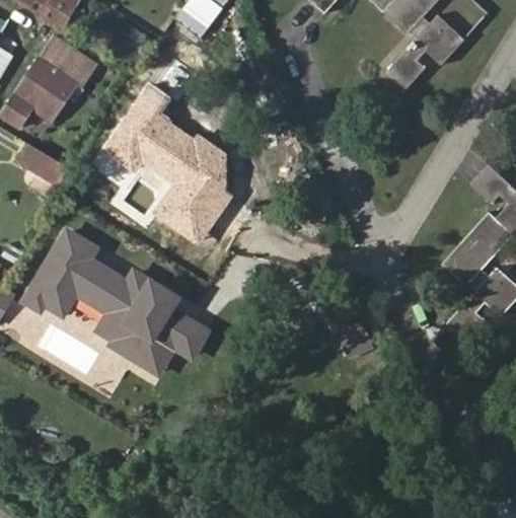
[(11,0),(62,29),(76,4),(69,0),(11,0)]
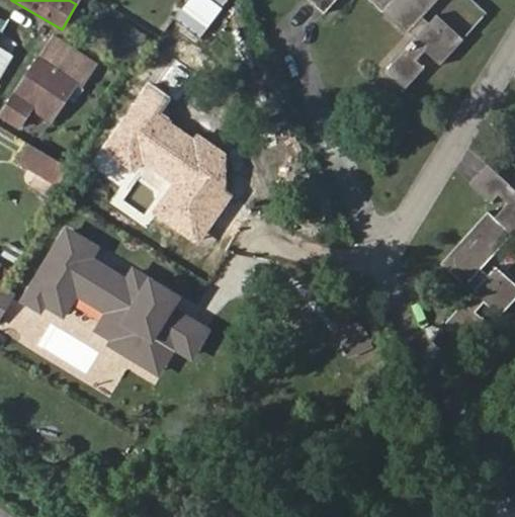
[(311,0),(325,13),(337,0),(369,0),(382,12),(394,0),(311,0)]
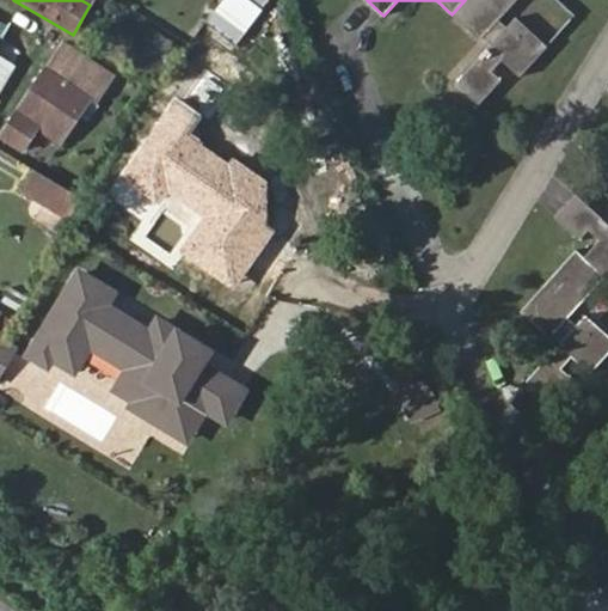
[(465,0),(452,14),(480,40),(485,36),(493,42),(458,84),(480,104),(502,80),(492,71),(503,60),(521,77),(551,43),(520,17),(510,28),(501,19),(517,0),(465,0)]
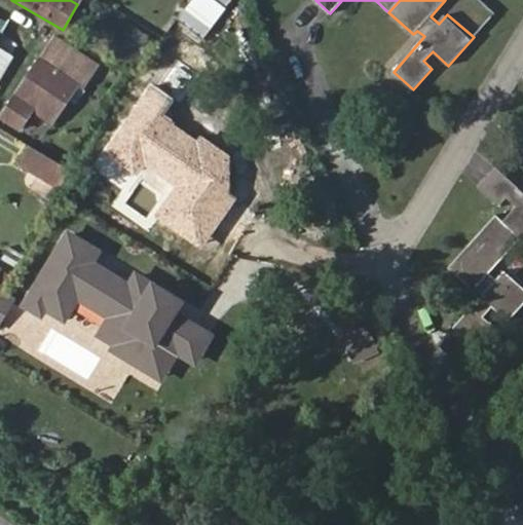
[(36,59),(0,118),(0,121),(20,133),(33,112),(51,123),(89,62),(51,38),(38,60),(36,59)]
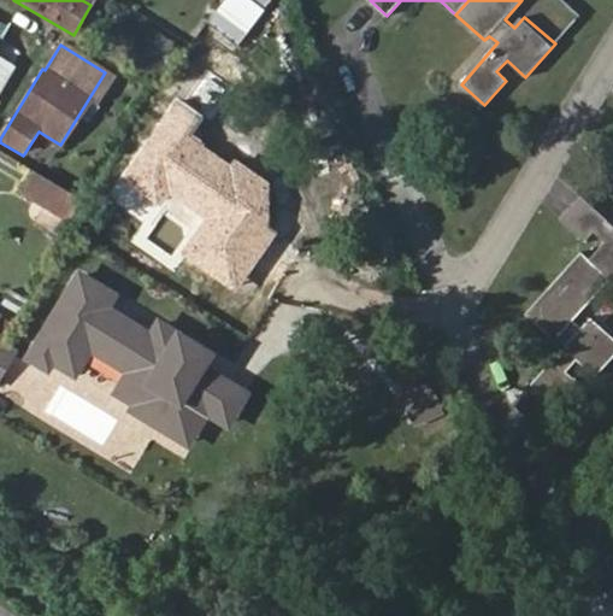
[(198,119),(172,103),(121,180),(154,203),(161,191),(204,218),(178,256),(235,294),(275,235),(265,228),(266,183),(230,159),(225,165),(186,139),(198,119)]
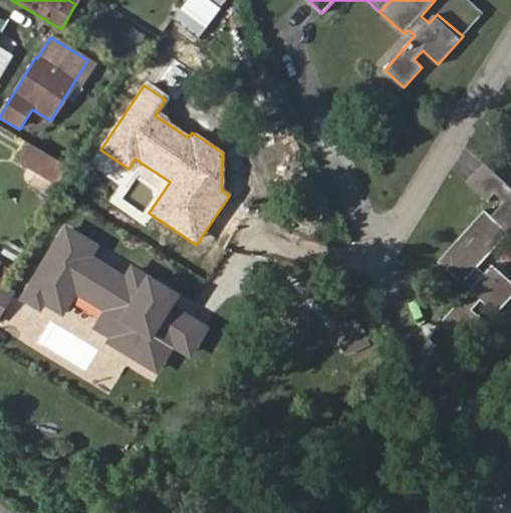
[(57,165),(25,146),(16,162),(48,181),(57,165)]
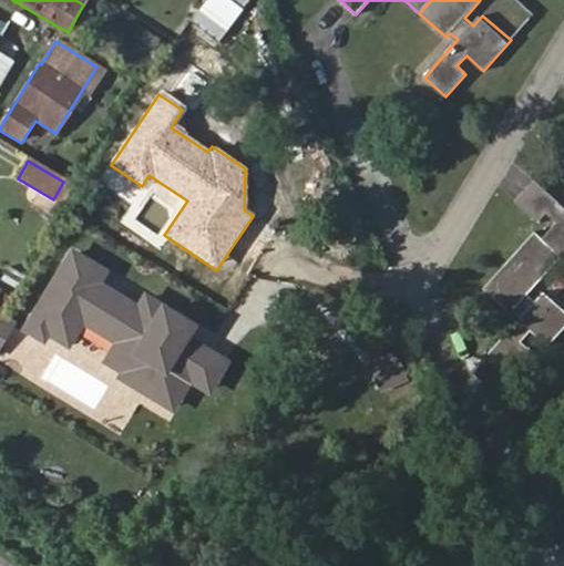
[(557,222),(543,238),(563,256),(563,205),(536,181),(516,202),(539,222),(547,213),(557,222)]
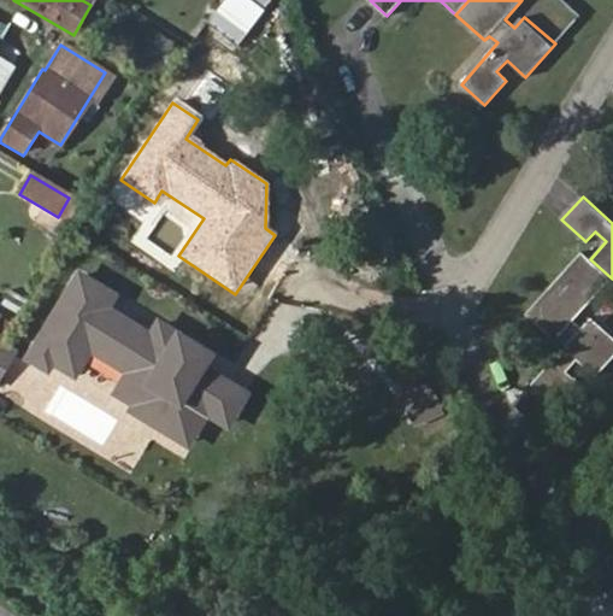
[(583,252),(526,314),(556,340),(561,335),(570,341),(534,383),(556,404),(577,380),(567,371),(578,359),(597,376),(612,358),(612,329),(596,316),(587,327),(577,320),(612,279),(590,259),(583,252)]
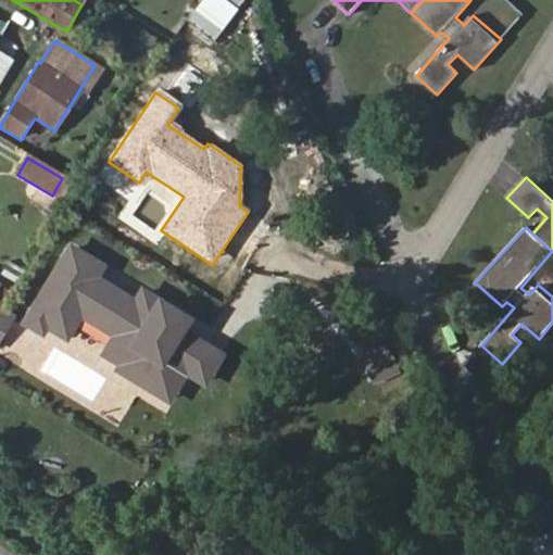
[(65,240),(14,323),(39,338),(45,329),(64,341),(78,319),(107,337),(97,353),(114,364),(111,369),(167,403),(205,342),(180,327),(188,315),(139,285),(132,298),(96,276),(104,263),(65,240)]
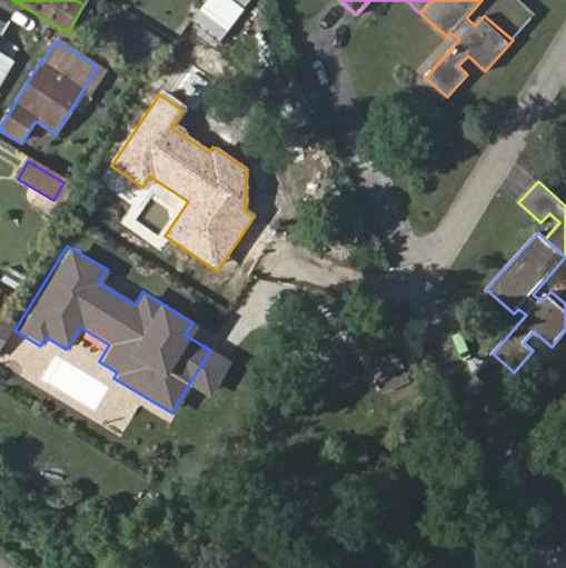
[(565,518),(548,526),(556,545),(565,540),(565,518)]
